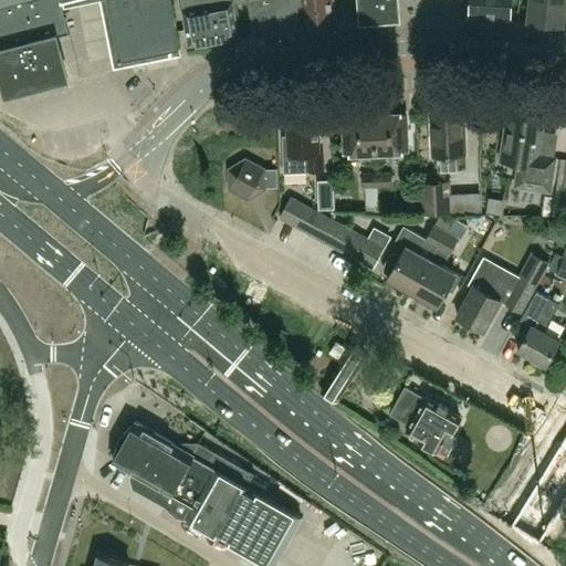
[(61,0),(0,0),(0,69),(7,93),(67,79),(56,37),(70,33),(62,0),(61,0)]
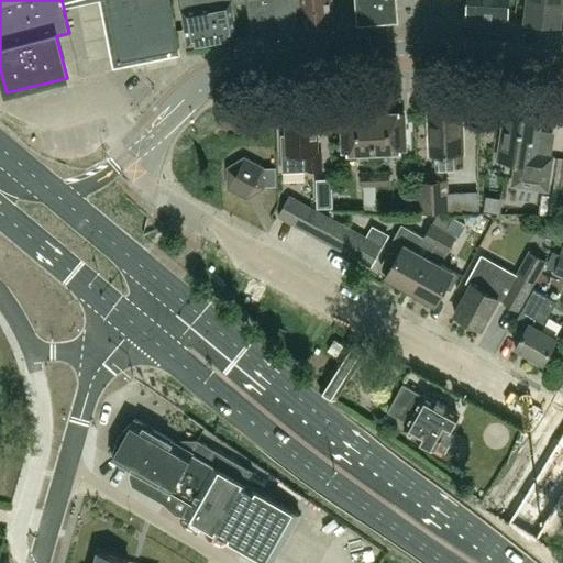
[(168,0),(61,0),(62,0),(107,0),(119,57),(143,53),(150,53),(156,53),(163,52),(169,50),(175,46),(178,45),(168,0)]
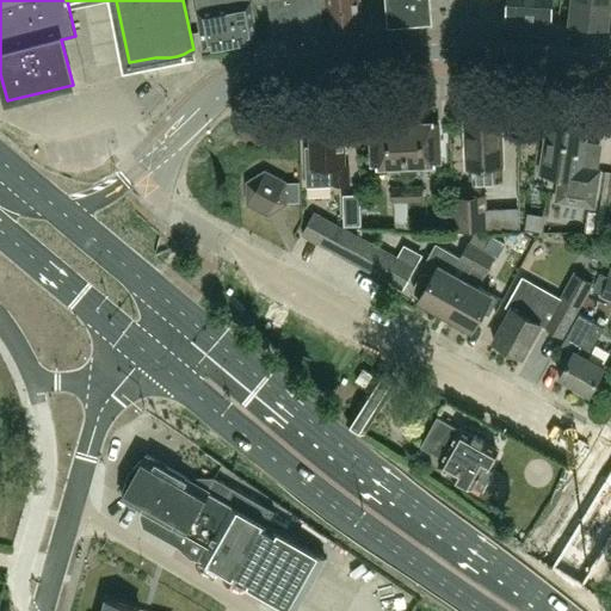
[(203,48),(257,38),(248,0),(195,0),(197,8),(196,8),(203,48)]
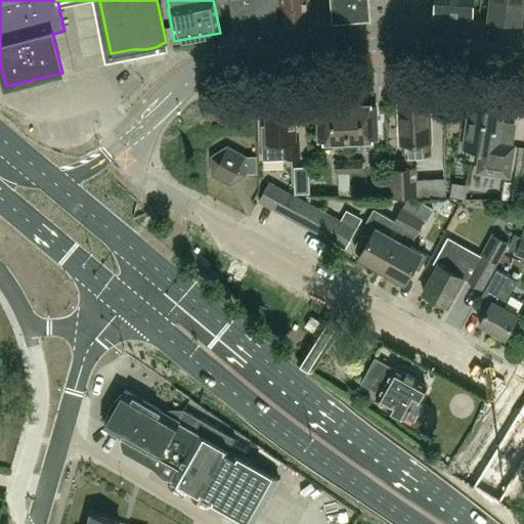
[(229,0),(234,31),(276,25),(272,0),(229,0)]
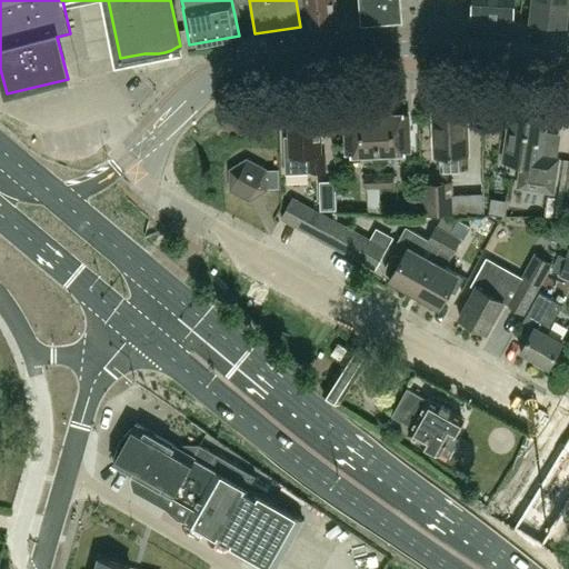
[(298,0),(300,11),(306,11),(308,27),(337,23),(333,0),(298,0)]
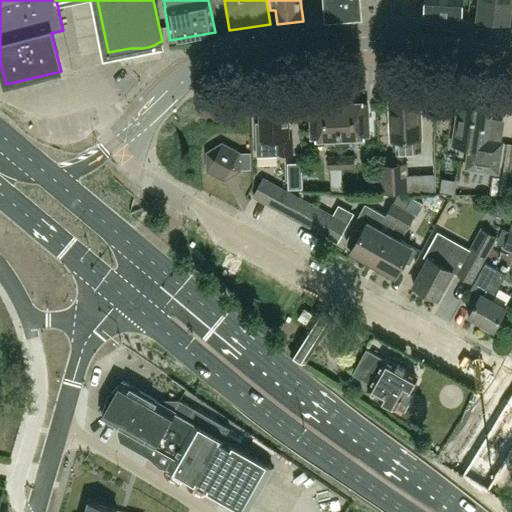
[(325,0),(327,19),(361,16),(359,0),(325,0)]
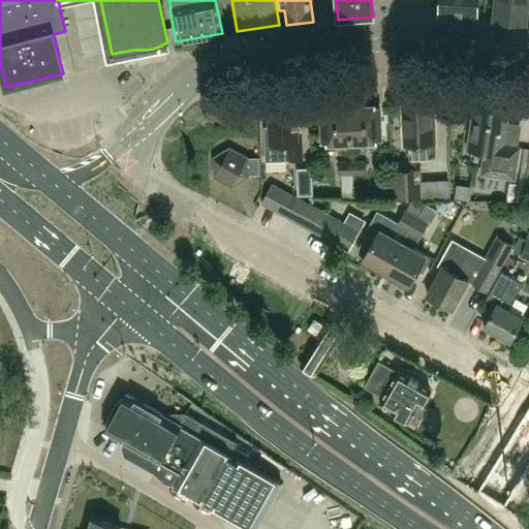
[(437,0),(437,14),(458,16),(475,17),(475,0),(437,0)]
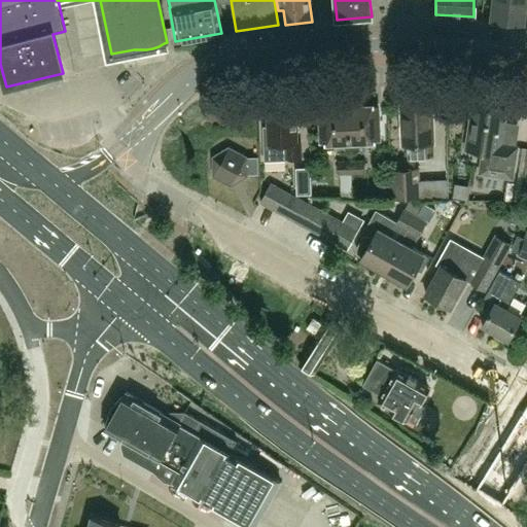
[(492,0),(491,19),(522,22),(524,0),(492,0)]
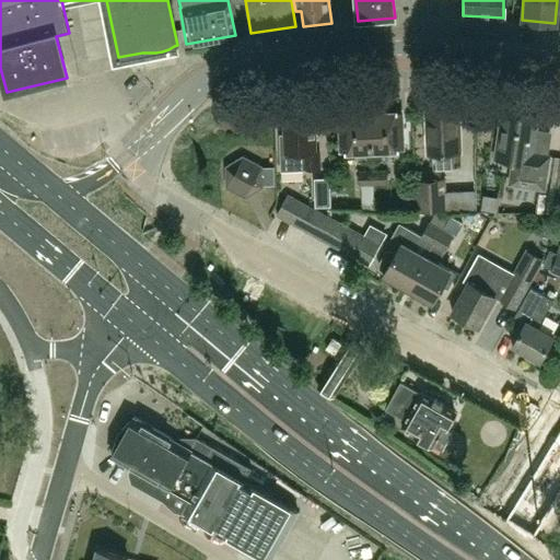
[(544,188),(548,155),(532,152),(537,117),(528,115),(529,111),(494,105),(493,106),(502,107),(494,159),(513,161),(510,183),(544,188)]
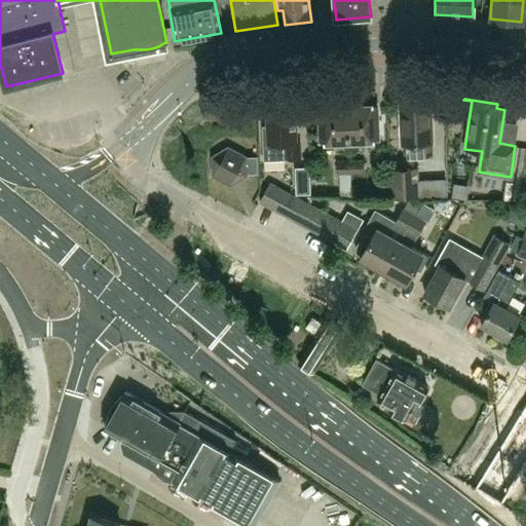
[(433,140),(435,140),(435,132),(433,132),(430,103),(402,105),(403,125),(401,125),(402,144),(408,144),(409,157),(427,156),(426,144),(433,144),(433,140)]
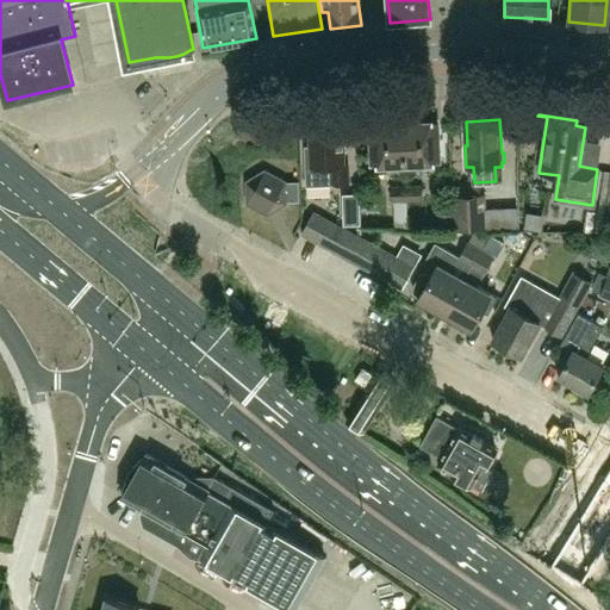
[(405,124),(406,175),(421,174),(421,163),(441,162),(440,147),(437,147),(436,123),(405,124)]
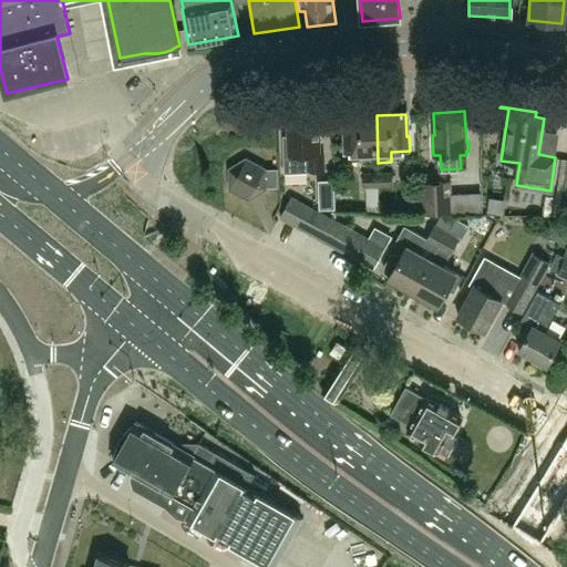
[(378,163),(377,115),(347,116),(348,138),(346,138),(347,153),(364,152),(366,163),(378,163)]
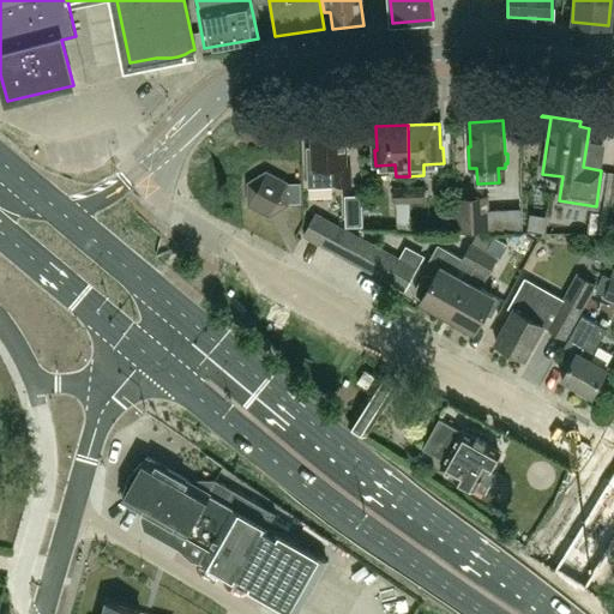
[(312,127),(313,148),(307,148),(309,188),(337,187),(337,186),(351,185),(350,166),(348,166),(345,126),(312,127)]
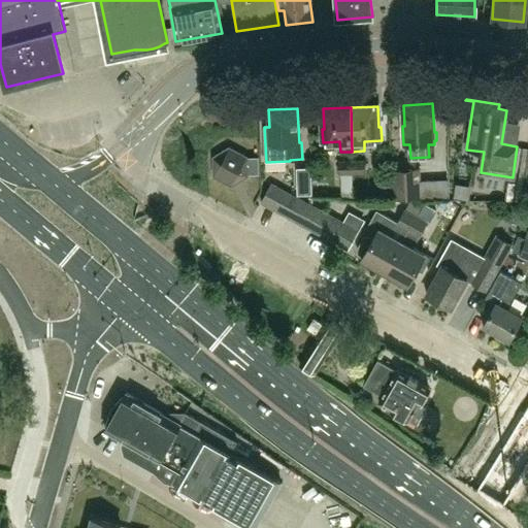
[(213,158),(213,176),(231,187),(248,176),(248,174),(259,174),(259,157),(248,157),(230,147),(213,158)]
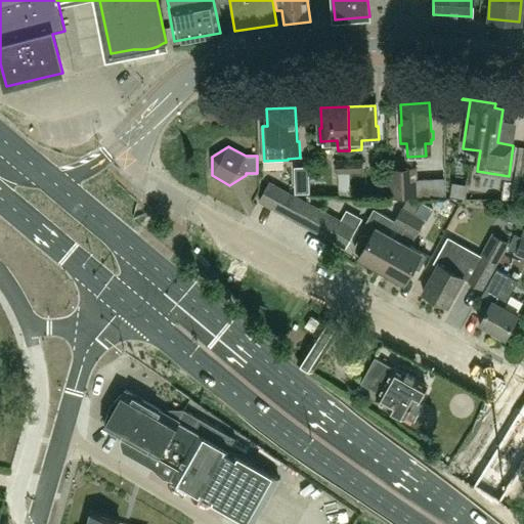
[(337,173),(362,172),(361,159),(337,160),(337,173)]
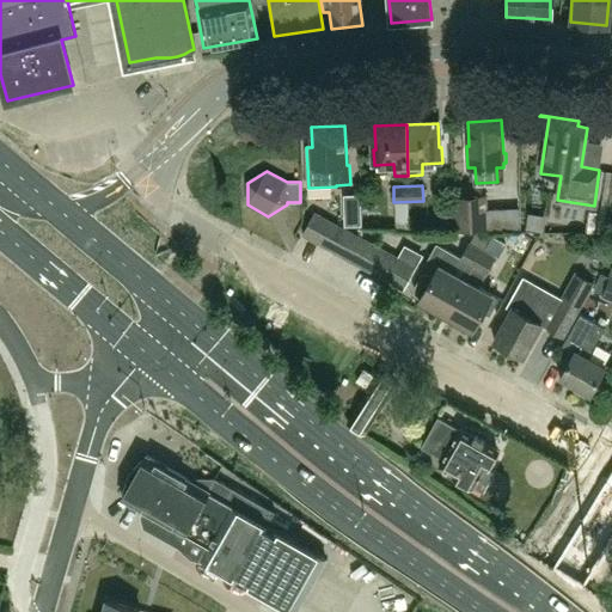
[(482,187),(457,188),(457,197),(453,197),(454,231),(488,230),(487,196),(482,196),(482,187)]
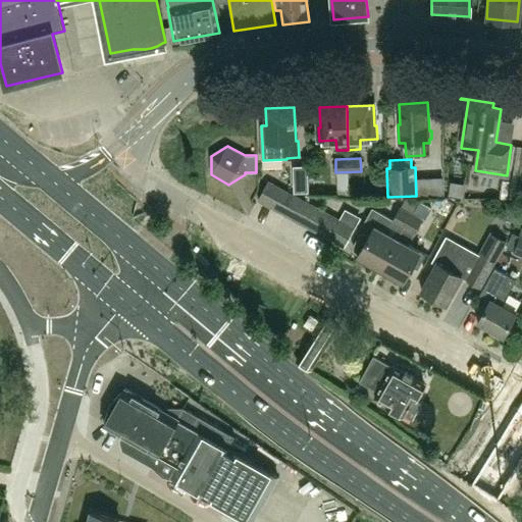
[(259,199),(274,207),(283,191),(269,181),(259,199)]
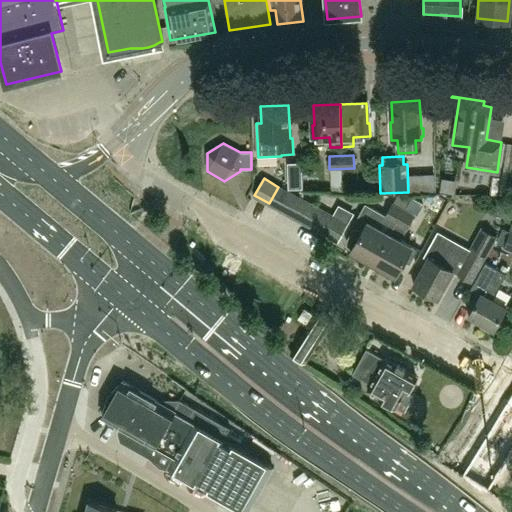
[(347,225),(278,187),(269,203),(337,242),(347,225)]
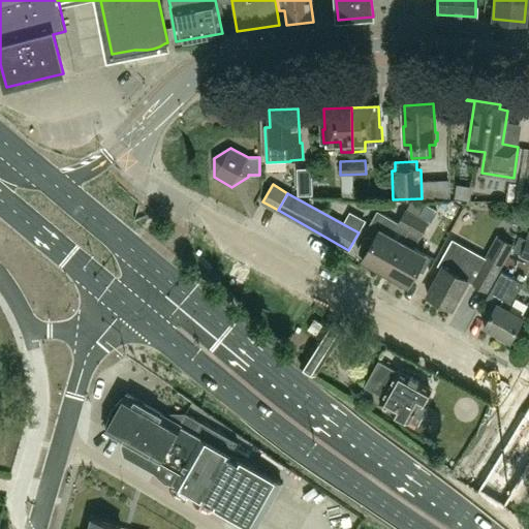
[(386,272),(413,224),(417,216),(407,210),(400,223),(377,211),(369,226),(378,231),(374,240),(370,237),(365,239),(359,250),(360,255),(364,257),(363,259),(364,260),(364,259),(379,268),(380,265),(387,268),(385,272),(386,272)]
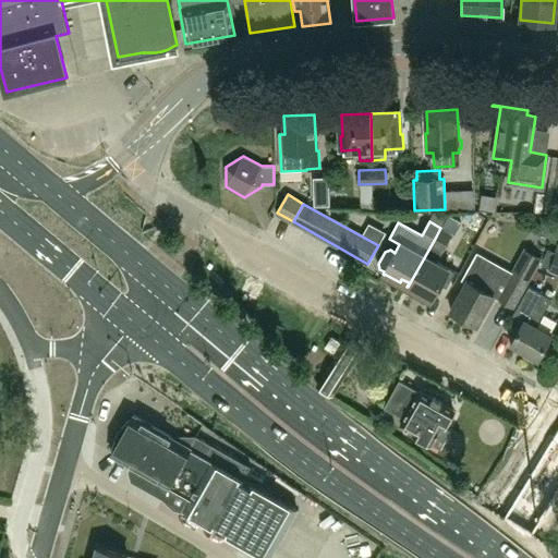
[(452,234),(440,228),(436,237),(408,287),(408,288),(410,283),(417,288),(415,291),(431,300),(432,301),(441,283),(447,287),(456,271),(437,262),(452,234)]
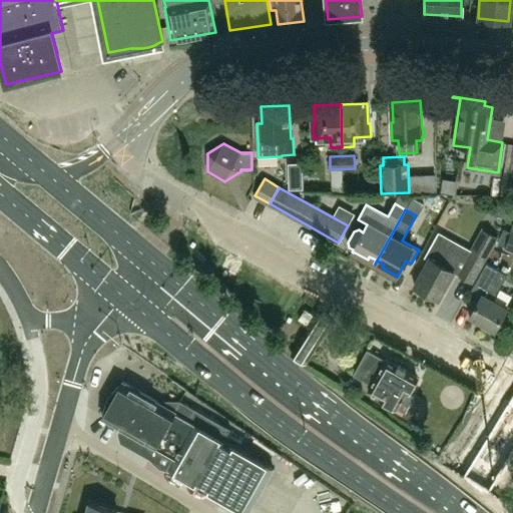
[(472,283),(486,258),(472,249),(441,231),(427,257),(431,259),(415,286),(439,300),(455,273),(472,283)]
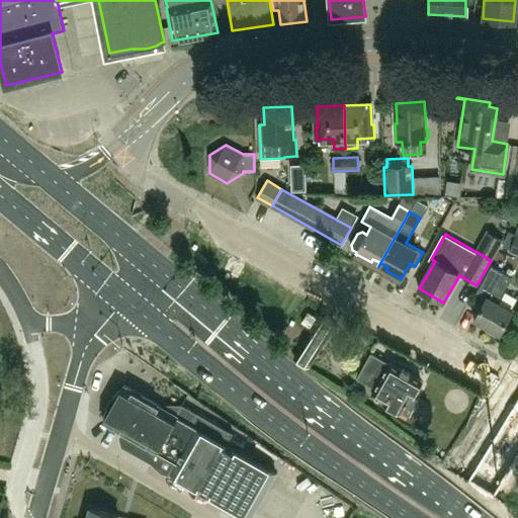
[(477,293),(486,298),(473,321),(500,335),(513,311),(498,303),(512,277),(491,266),(477,293)]
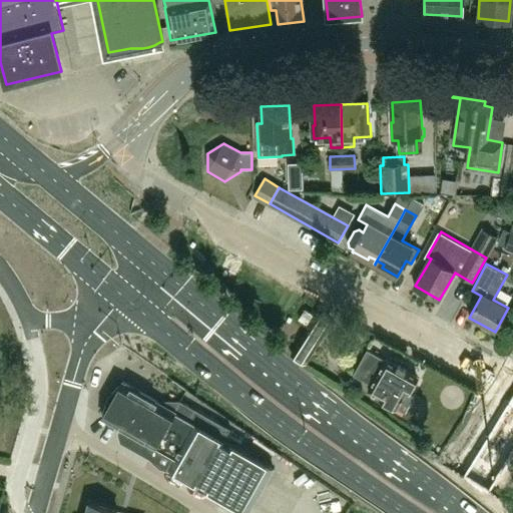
[(292,354),(306,364),(332,323),(318,313),(292,354)]
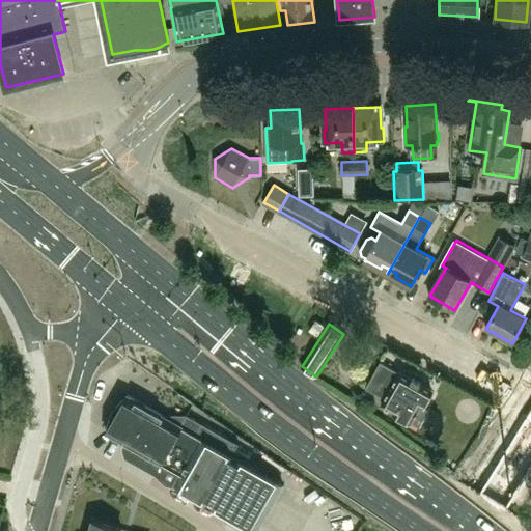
[(399,372),(381,362),(366,388),(384,398),(381,404),(395,412),(394,413),(411,422),(411,421),(419,426),(428,410),(423,406),(431,390),(420,383),(420,382),(413,378),(412,379),(399,371),(399,372)]
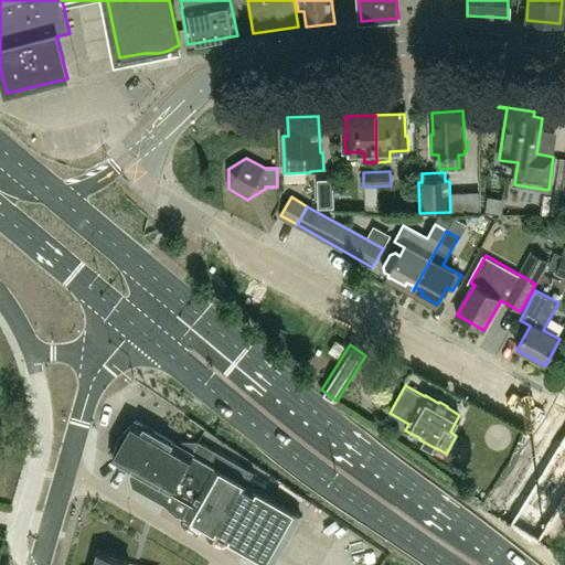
[(132,470),(130,475),(134,486),(166,504),(173,492),(199,505),(191,518),(273,564),(301,514),(247,484),(254,472),(200,443),(173,441),(171,441),(135,420),(114,459),(132,470)]
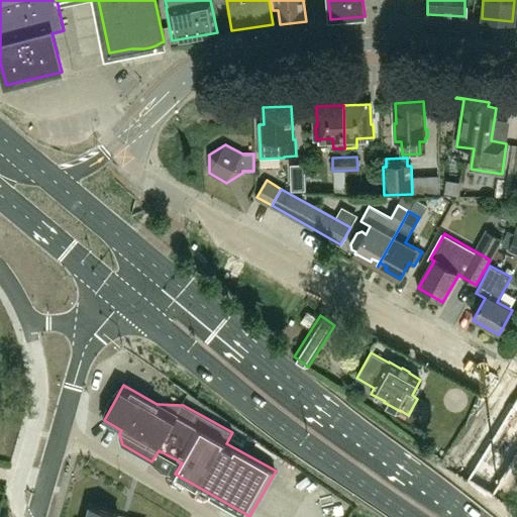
[(118,516),(119,515),(91,507),(88,516),(118,516)]
